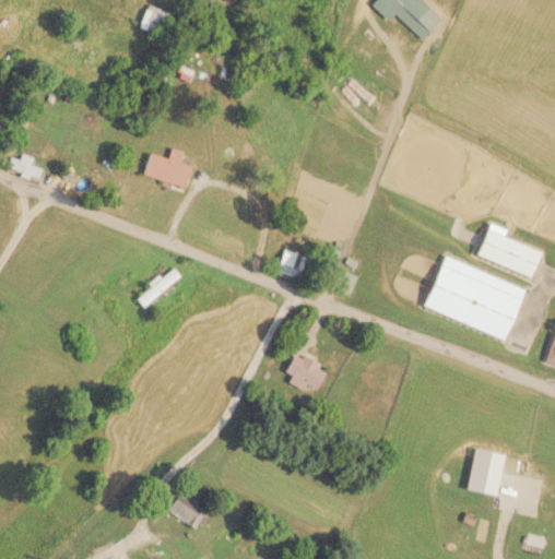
[(443,20),(421,0),(375,0),(373,3),(390,21),(397,14),(424,39),(443,20)]
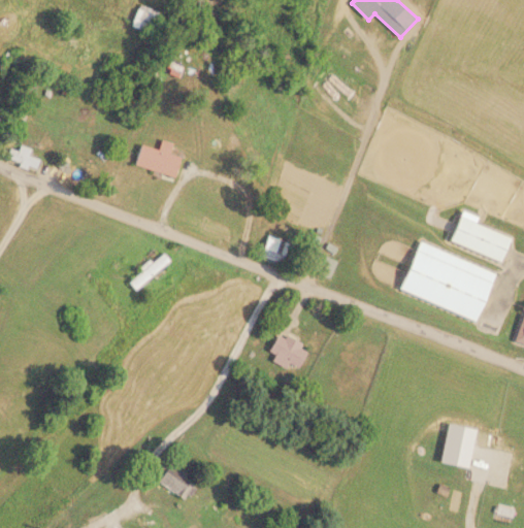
[(175,177),(182,157),(171,154),(174,143),(162,139),(159,151),(141,144),(135,165),(175,177)]
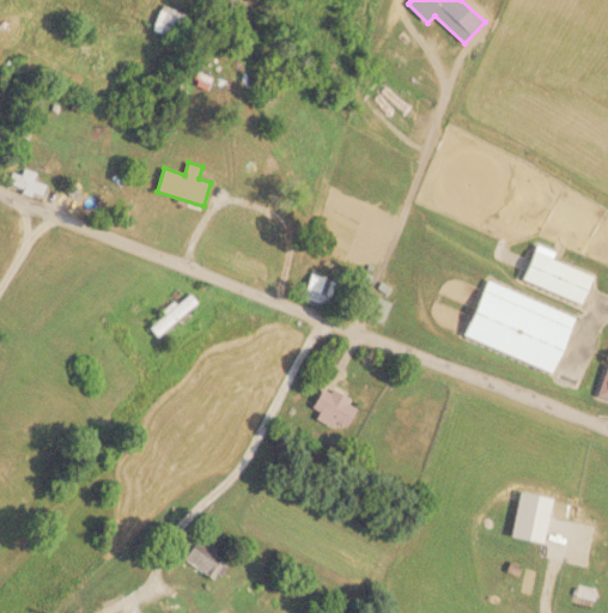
[(47,186),(19,175),(16,186),(43,195),(47,186)]
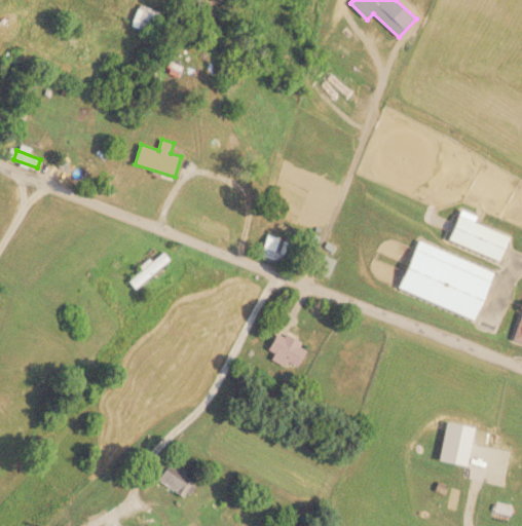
[(500,261),(510,236),(457,216),(448,240),(500,261)]
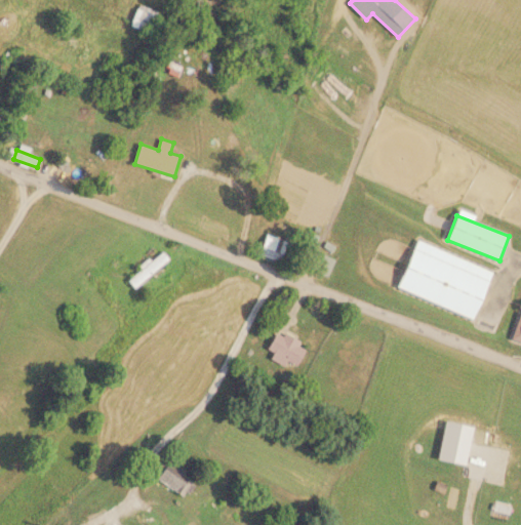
[(416,241),(398,290),(476,318),(493,269),(416,241)]
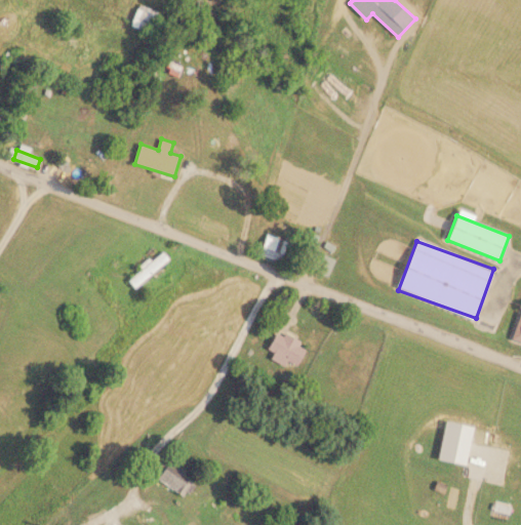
[(128,282),(135,290),(169,257),(162,250),(128,282)]
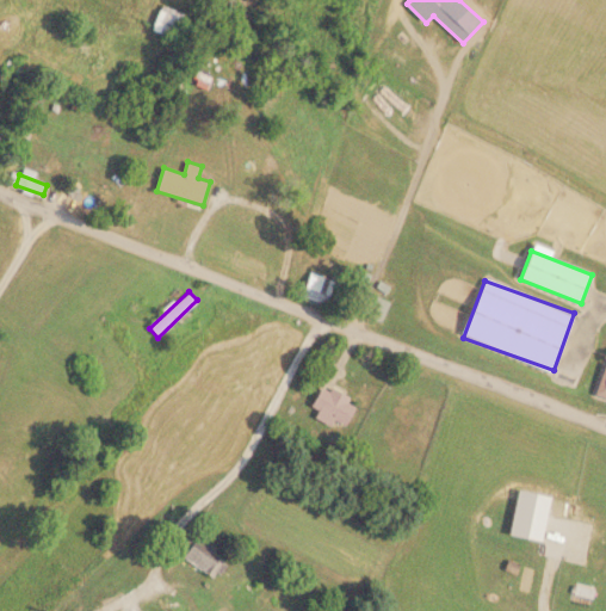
[(347,426),(360,405),(326,382),(309,408),(334,425),(338,419),(347,426)]
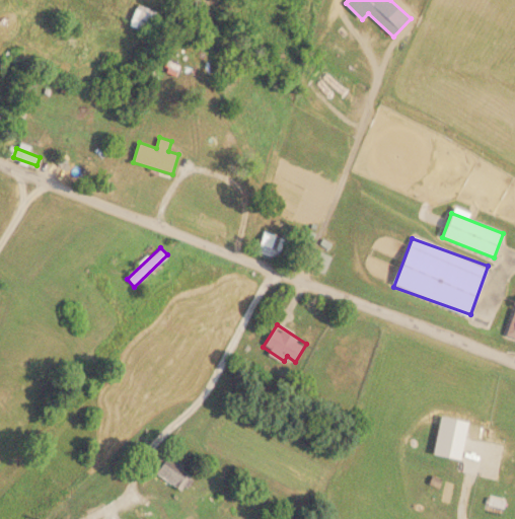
[(195,478),(167,451),(153,466),(179,493),(195,478)]
